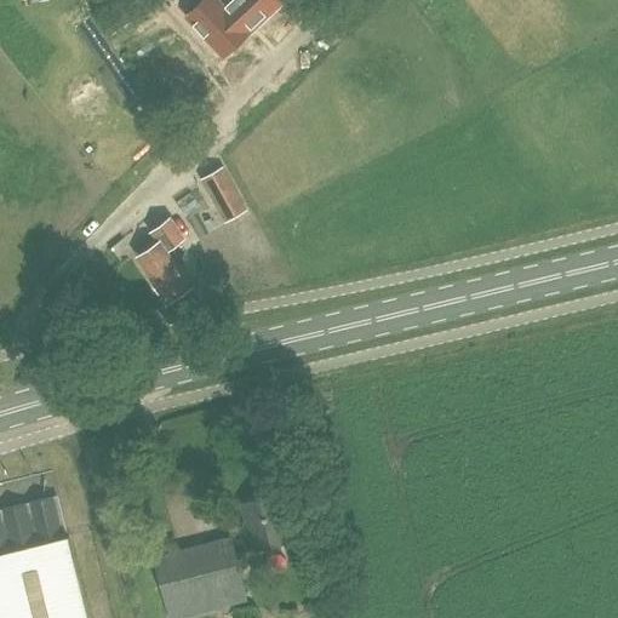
[(245,38),(280,5),(275,0),(232,0),(221,12),(209,0),(205,0),(183,21),(222,61),(246,39),(245,38)]
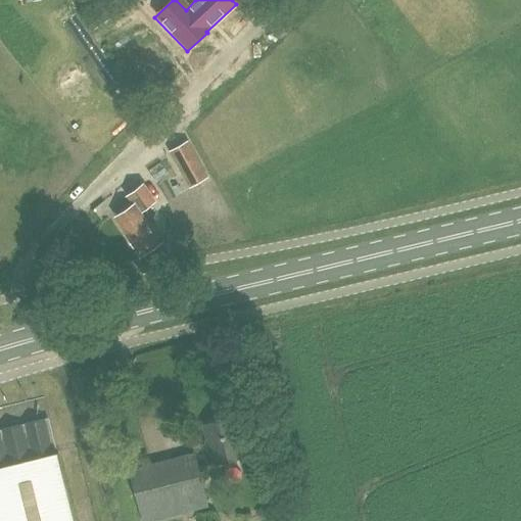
[(206,180),(186,141),(168,150),(188,189),(206,180)]
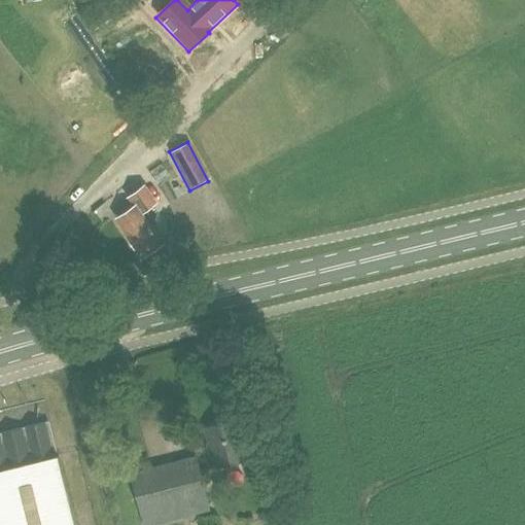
[(113,216),(118,222),(141,256),(159,244),(139,215),(153,205),(143,188),(128,199),(132,204),(113,216)]
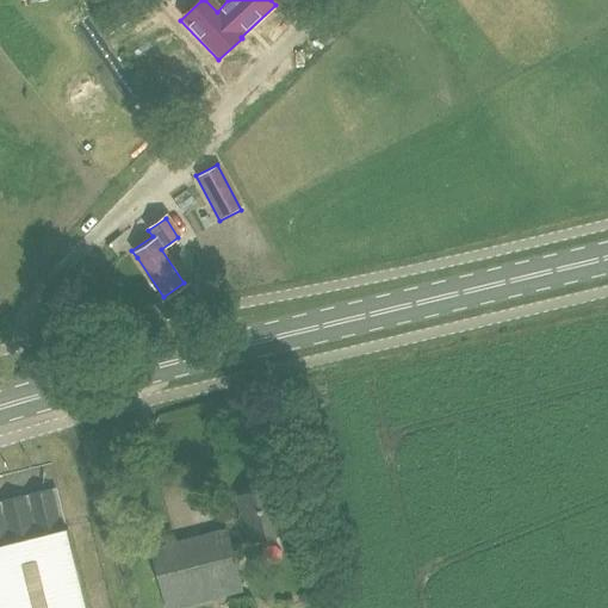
[(272,488),(235,497),(247,544),(284,534),(272,488)]
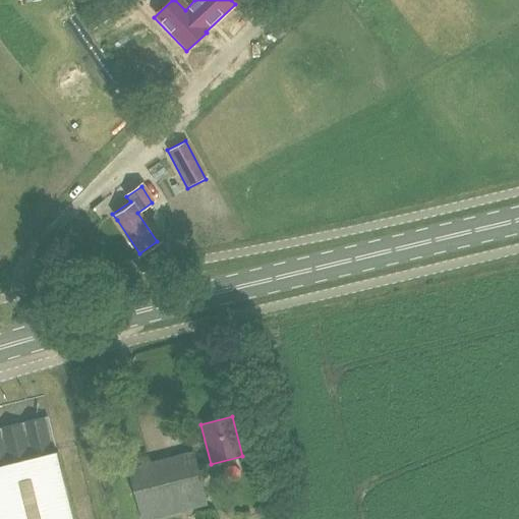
[(45,418),(0,429),(0,518),(73,518),(56,451),(53,452),(45,418)]
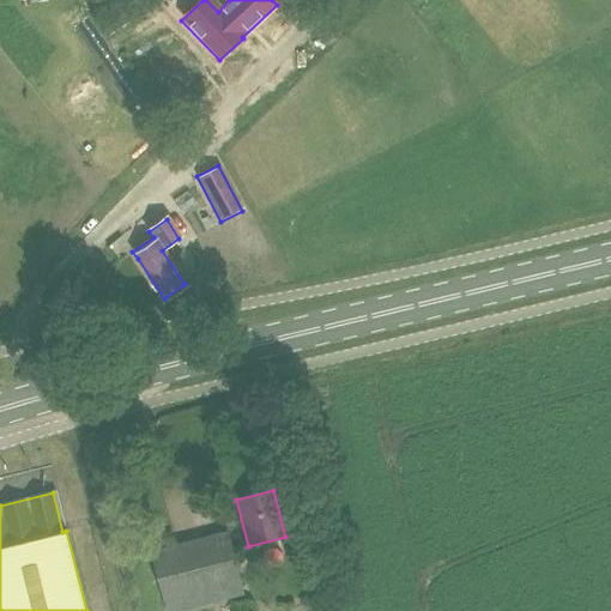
[(185,610),(241,597),(225,534),(151,554),(165,610),(185,610)]
